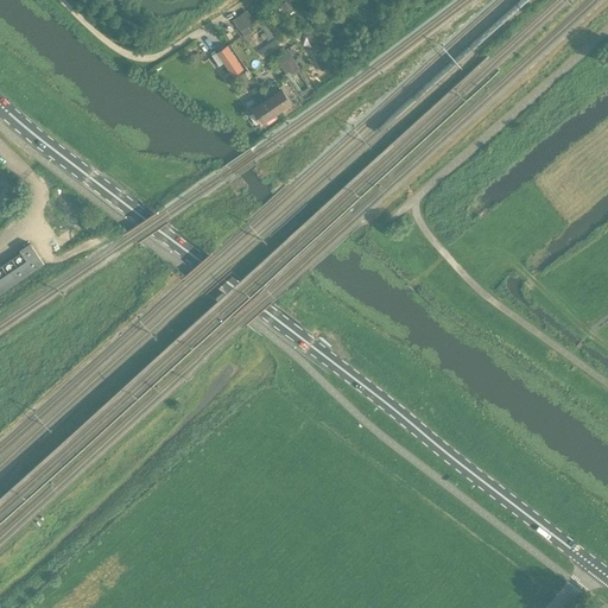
[(286,0),(280,5),(285,12),(292,7),(287,0),(286,0)]
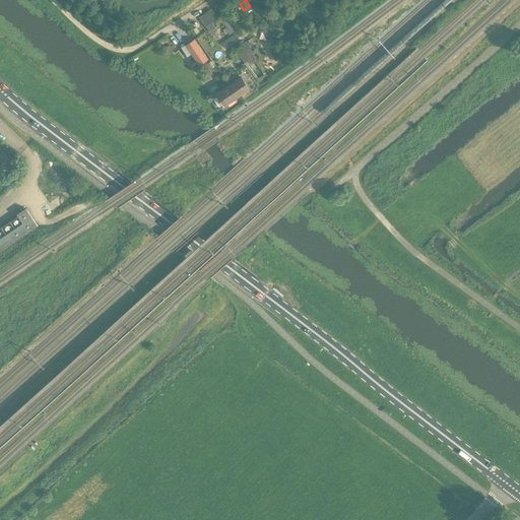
[(194,40),(186,45),(199,65),(208,60),(194,40)]
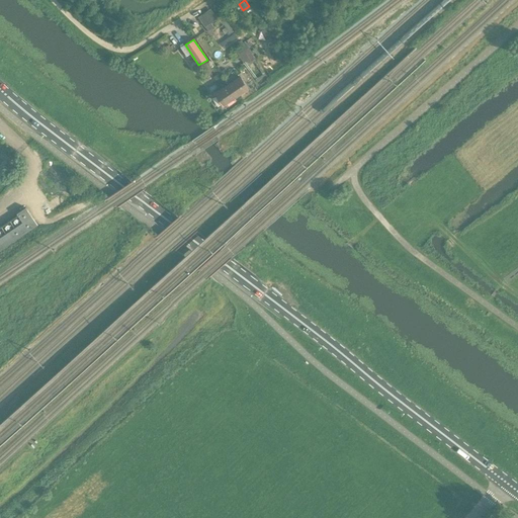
[(220,73),(213,77),(218,83),(223,79),(220,73)]
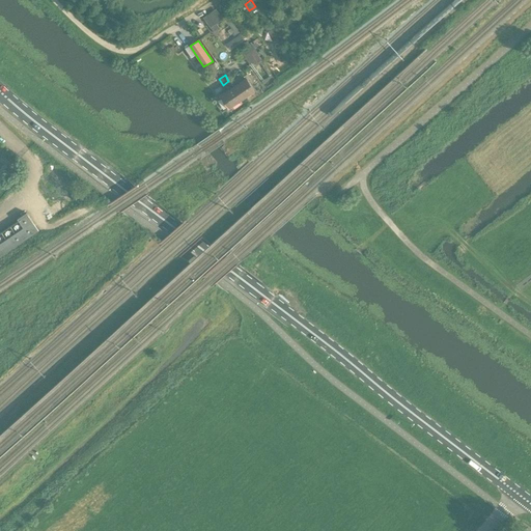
[(247,79),(233,87),(243,101),(256,91),(247,79)]
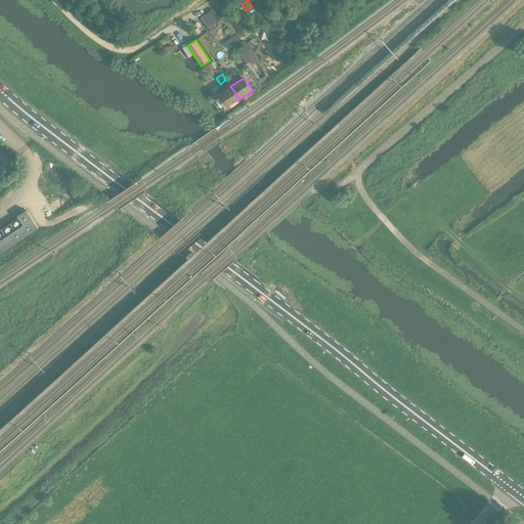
[(239,99),(230,86),(217,95),(226,108),(239,99)]
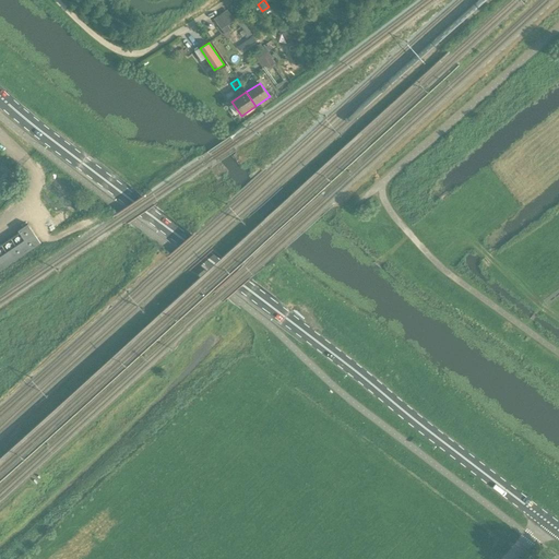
[(0,270),(40,242),(27,224),(19,230),(20,233),(24,239),(15,246),(6,252),(0,256),(0,270)]
